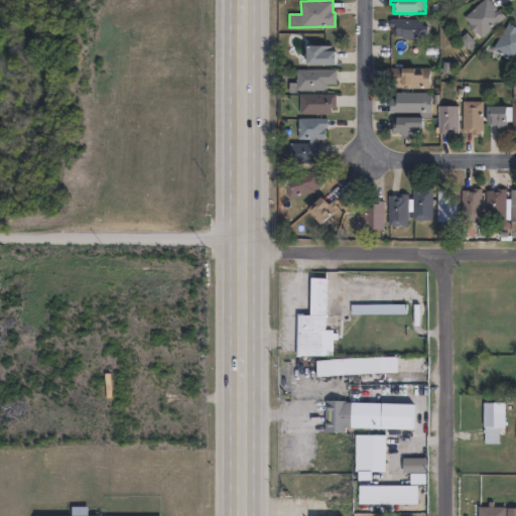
[(484,0),(488,0),(498,11),(500,9),(506,16),(480,39),(468,26),(470,24),(465,17),(484,0)]
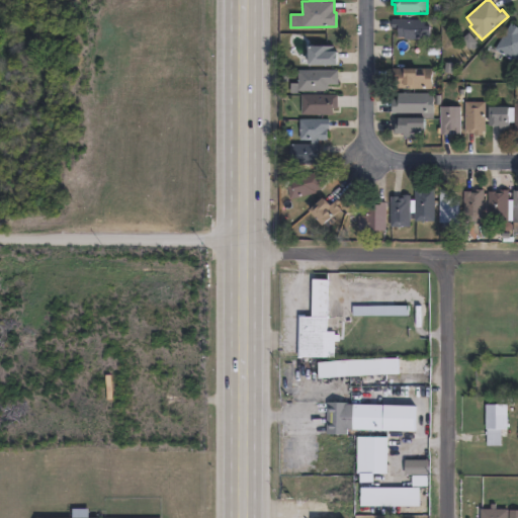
[(425,19),(425,25),(429,25),(429,36),(399,36),(399,32),(392,32),(392,19),(425,19)]
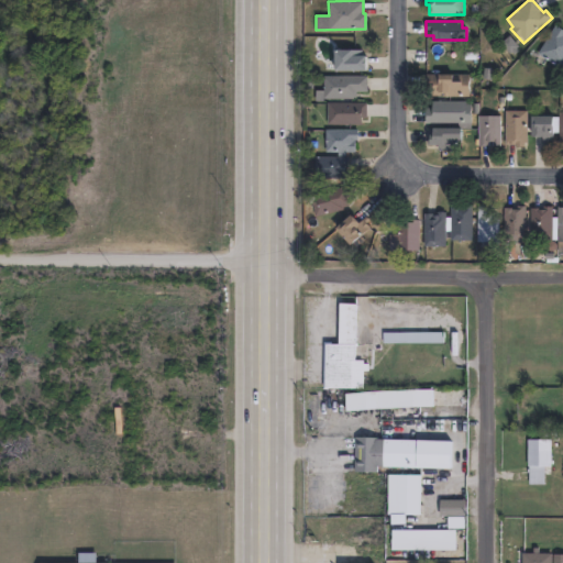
[(562,66),(562,68),(538,53),(555,24),(562,29),(562,66)]
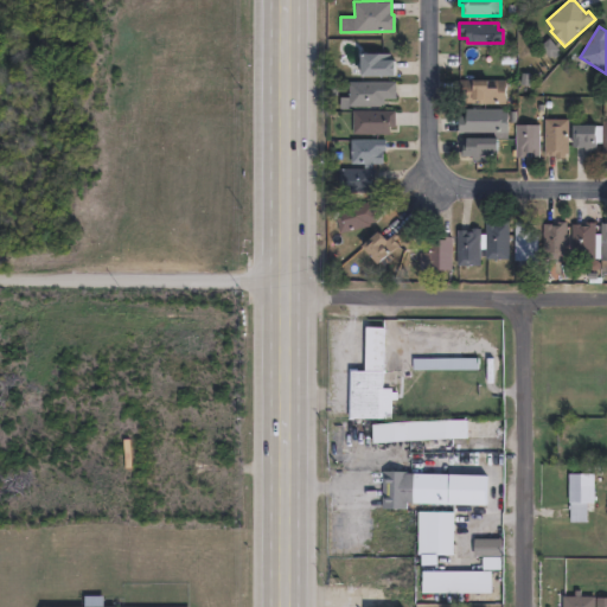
[(389,53),(389,58),(396,59),(395,75),(358,75),(358,52),(389,53)]
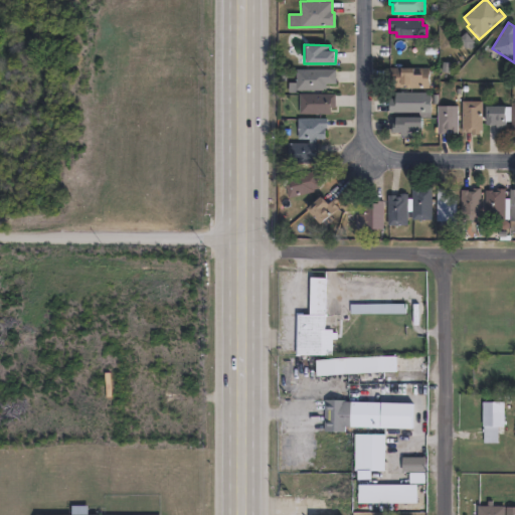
[(430,68),(430,88),(397,87),(397,82),(389,82),(389,67),(430,68)]
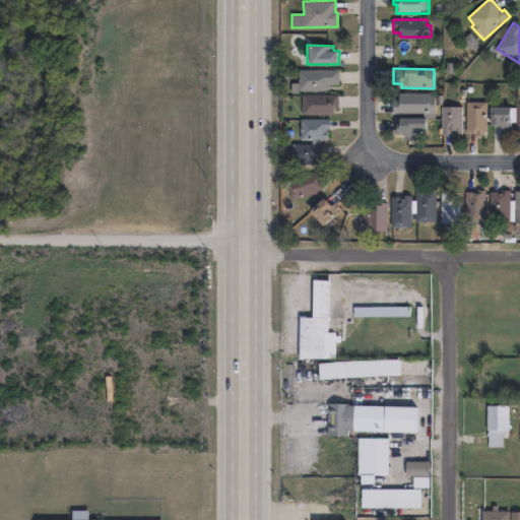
[(330,90),(301,90),(301,69),(339,70),(339,84),(330,84),(330,90)]
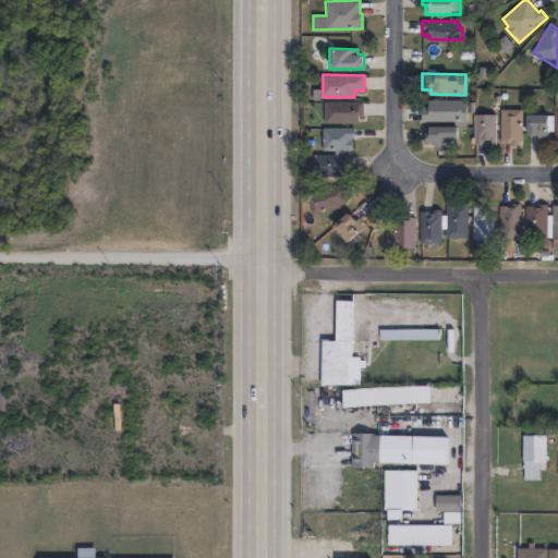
[(462,100),(462,105),(468,105),(468,122),(456,122),(456,120),(428,119),(428,122),(421,122),(422,108),(428,108),(428,100),(462,100)]
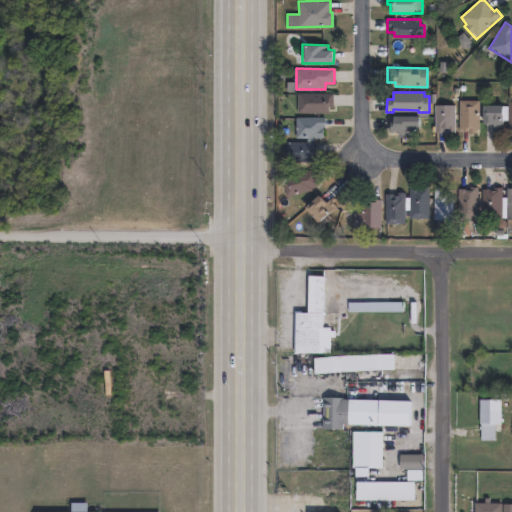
[(328,112),(298,112),(298,93),(334,93),(334,106),(328,106),(328,112)]
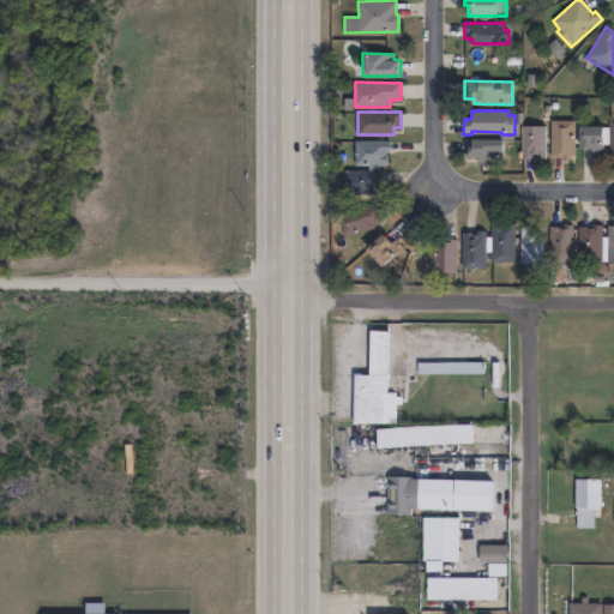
[(572,155),(572,160),(563,160),(563,156),(551,156),(551,120),(576,120),(576,155),(572,155)]
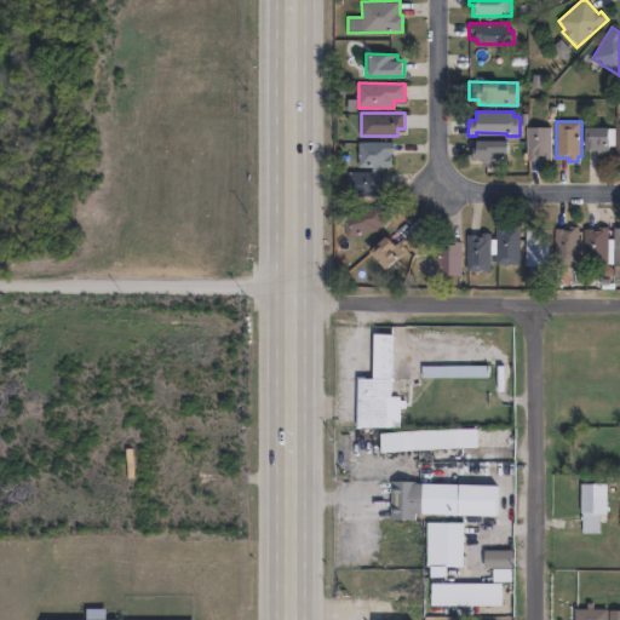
[(619,124),(619,160),(615,160),(615,147),(609,147),(609,155),(604,155),(604,161),(597,161),(597,149),(584,149),(584,127),(608,127),(608,128),(609,128),(609,127),(615,127),(615,124),(619,124)]
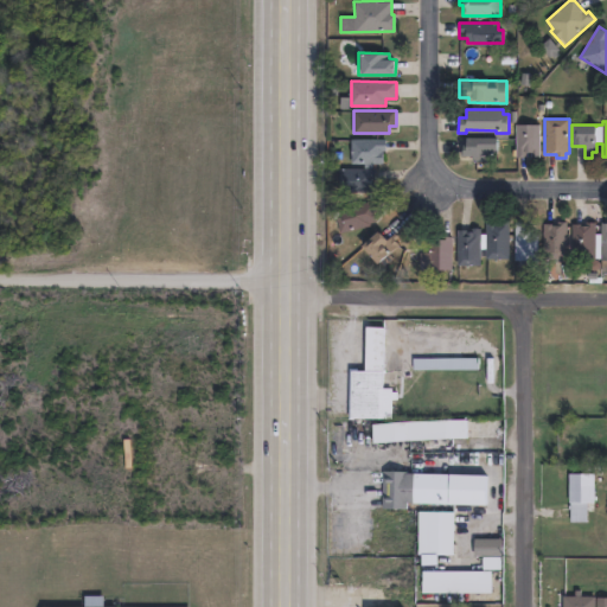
[(540,125),(538,158),(531,158),(531,151),(526,151),(526,158),(516,158),(517,125),(540,125)]
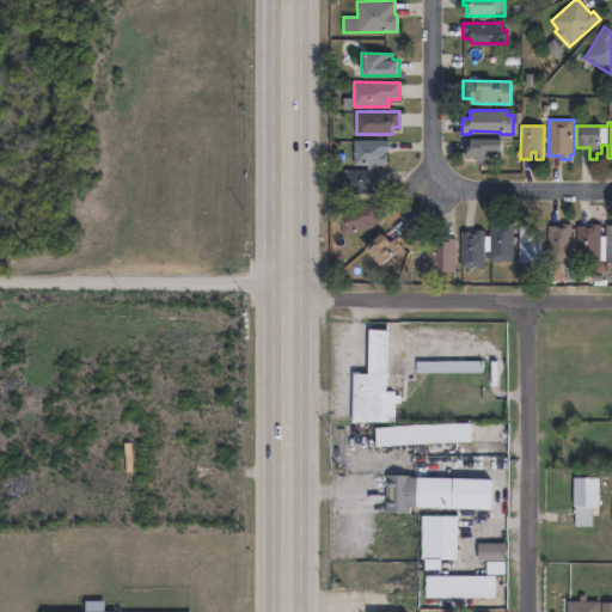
[(500,139),(500,158),(491,158),(491,165),(477,165),(477,157),(464,157),(464,146),(469,146),(469,139),(500,139)]
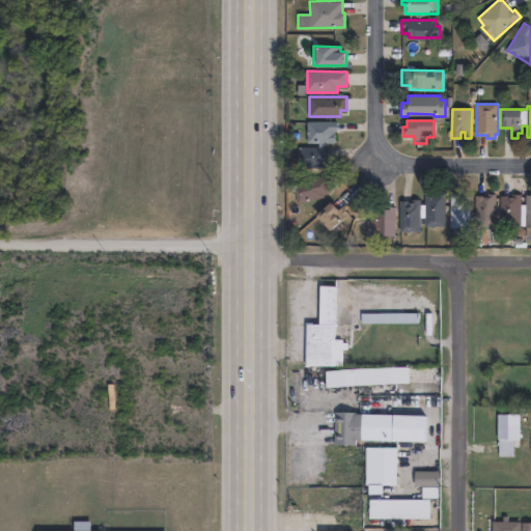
[(333,132),(333,134),(334,134),(334,143),(307,143),(307,121),(337,122),(337,132),(333,132)]
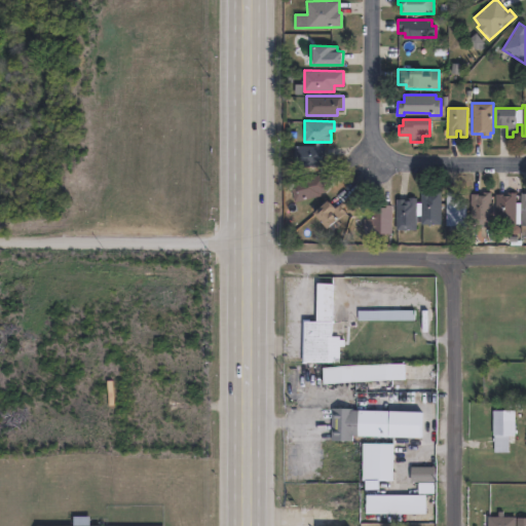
[(322,166),(294,166),(294,146),(325,145),(325,156),(322,156),(322,166)]
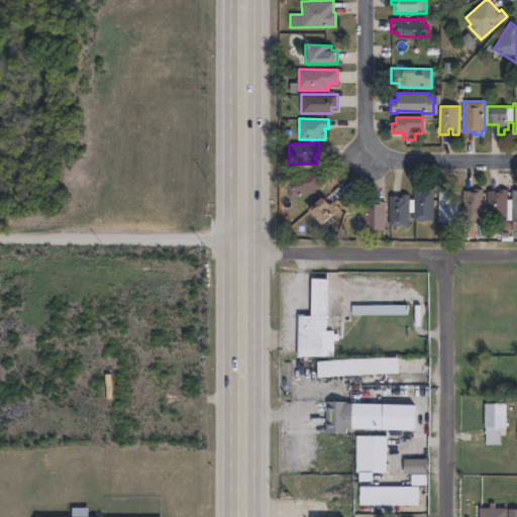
[(317,182),(318,183),(320,189),(314,190),(315,192),(290,199),(287,185),(291,184),(289,178),(320,170),(323,180),(317,182)]
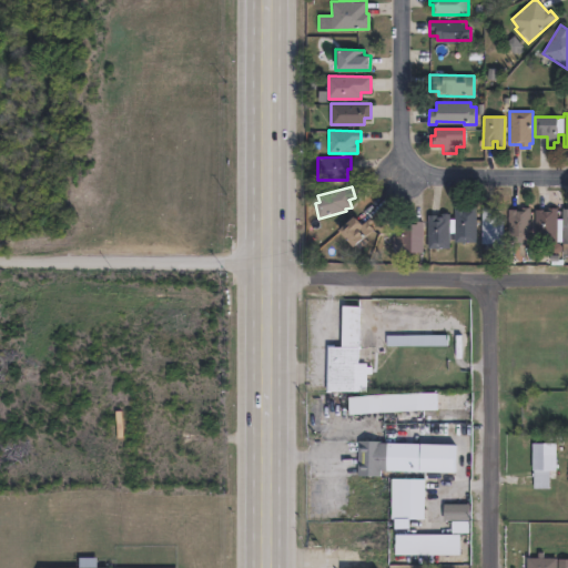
[(477,206),(477,243),(454,243),(454,240),(448,240),(448,249),(427,249),(427,215),(437,215),(437,217),(442,217),(442,213),(449,213),(449,220),(455,220),(455,209),(464,209),(464,211),(467,211),(467,206),(477,206)]
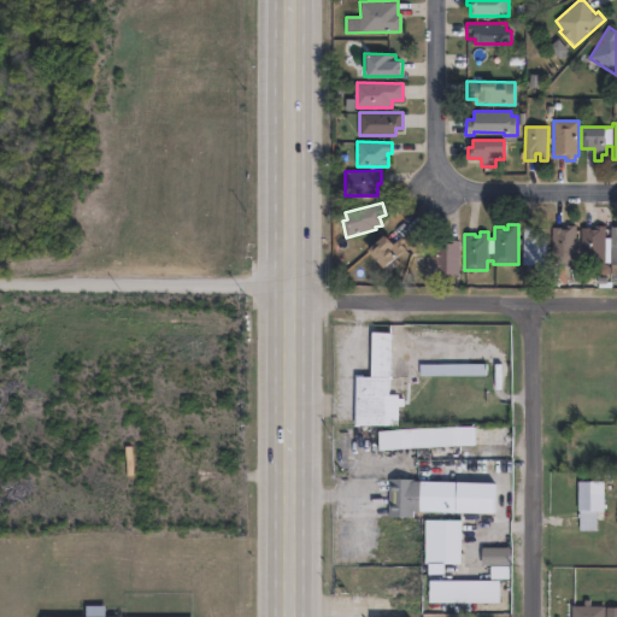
[(535,225),(535,233),(545,233),(545,240),(546,240),(547,265),(523,265),(523,225),(535,225)]
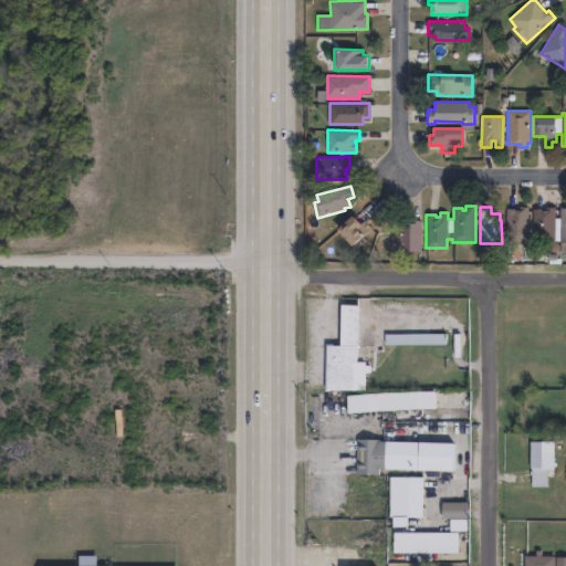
[(527,207),(528,242),(506,242),(506,209),(514,209),(514,210),(521,210),(521,207),(527,207)]
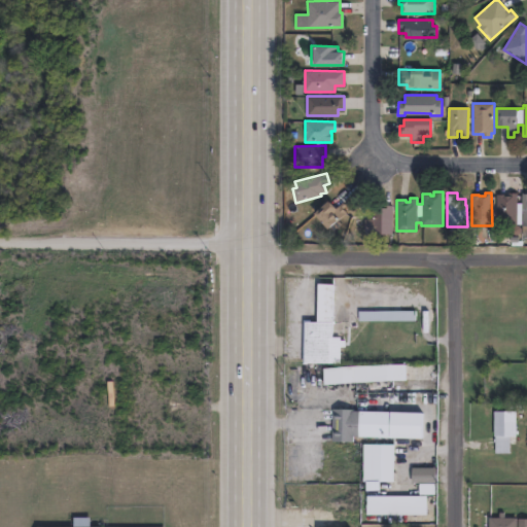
[(517,192),(517,204),(522,204),(522,194),(526,194),(526,232),(522,232),(522,225),(521,225),(521,212),(516,212),(516,225),(497,225),(497,195),(503,195),(503,196),(510,196),(510,192),(517,192)]
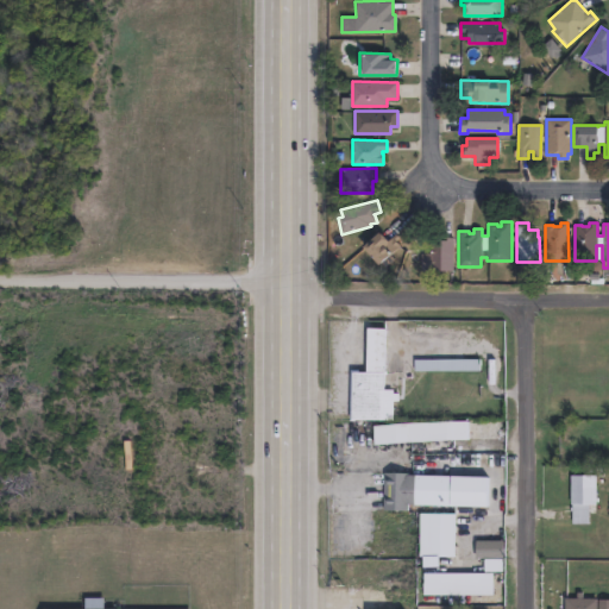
[(377,231),(387,242),(393,237),(400,244),(376,265),(360,248),(371,238),(370,237),(377,231)]
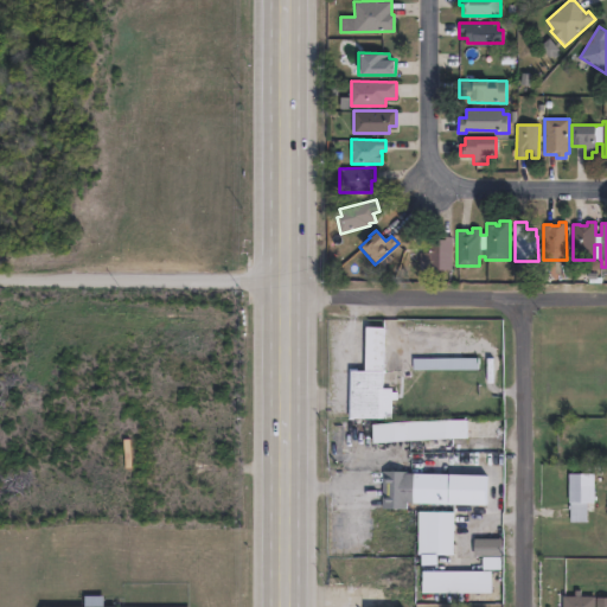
[(452,269),(422,270),(421,251),(428,251),(428,238),(443,237),(443,236),(451,235),(452,269)]
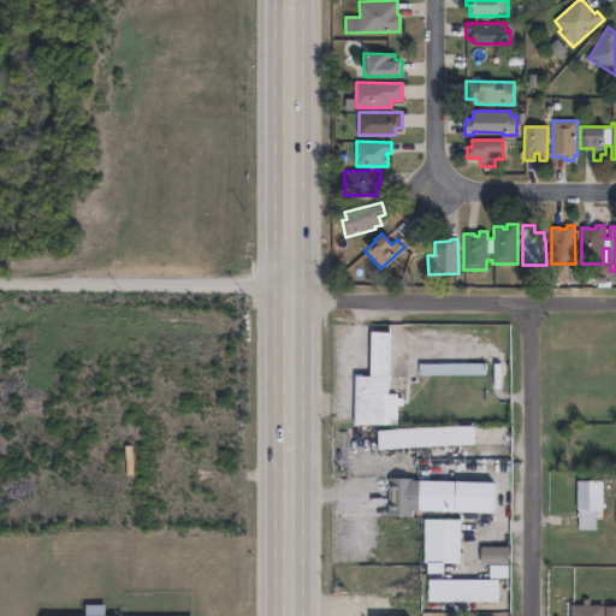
[(388,332),(388,395),(396,395),(396,398),(403,398),(403,404),(397,404),(397,425),(353,425),(353,377),(369,377),(371,377),(369,332),(388,332)]
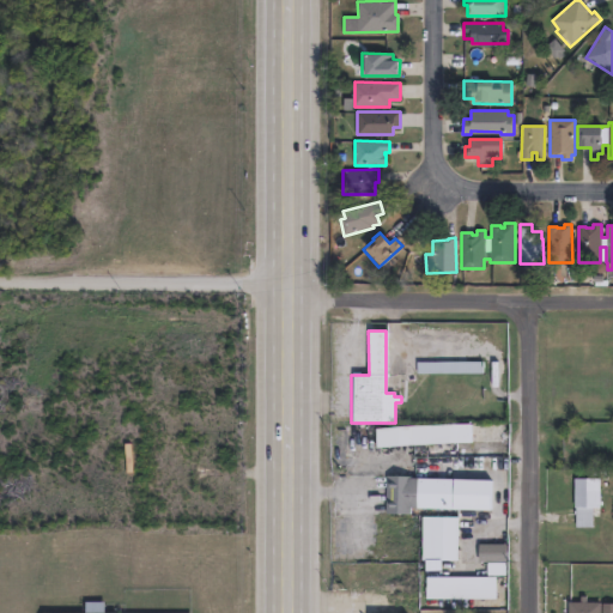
[(483,374),(418,374),(418,362),(483,362),(483,374)]
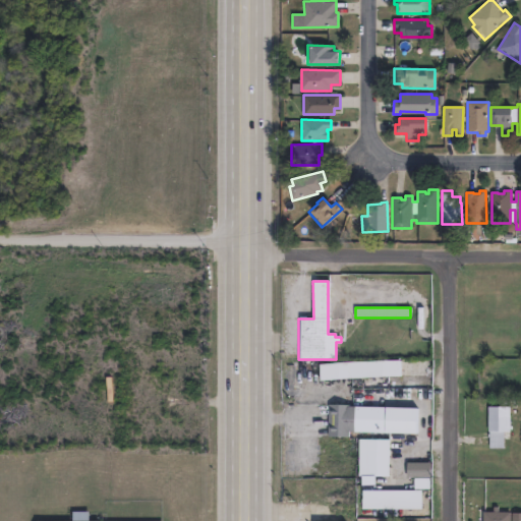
[(389,377),(320,381),(319,364),(330,364),(399,360),(400,377),(389,377)]
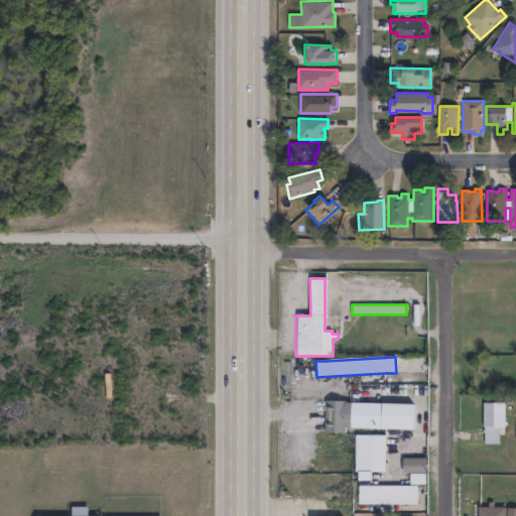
[(345,401),(345,403),(408,404),(416,404),(416,429),(346,428),(346,432),(345,432),(325,432),(325,401),(345,401)]
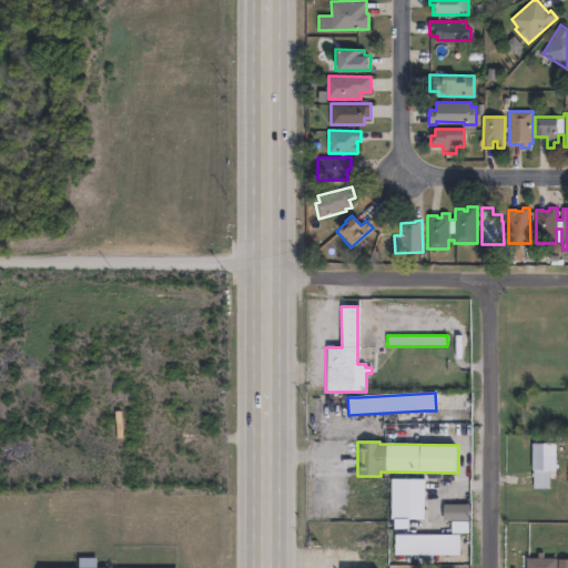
[(557,470),(533,472),(533,444),(556,443),(557,470)]
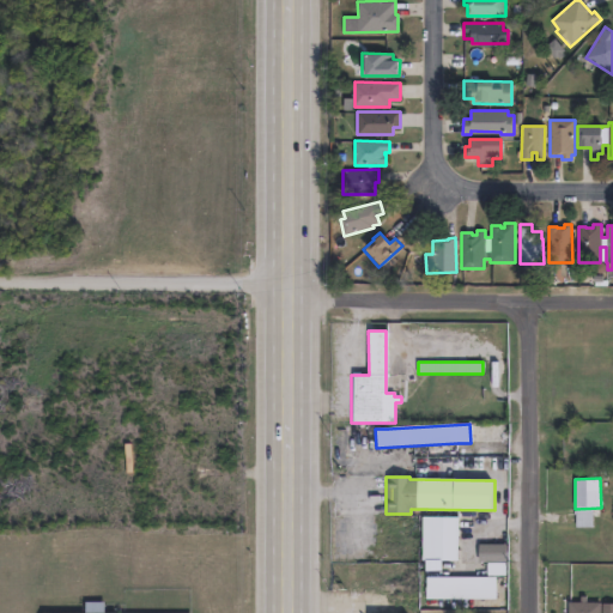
[(439,559),(439,571),(424,571),(424,560),(420,560),(422,517),(457,517),(456,560),(439,559)]
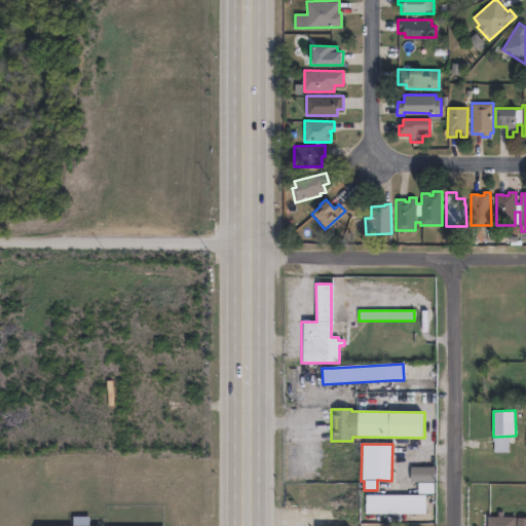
[(424,495),(424,494),(419,494),(418,482),(411,482),(410,466),(434,466),(435,494),(424,495)]
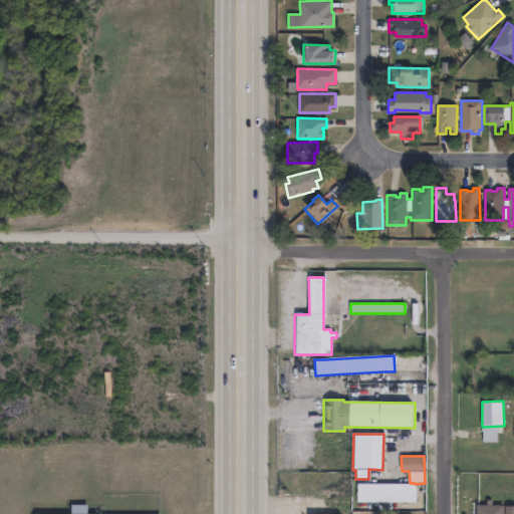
[(415,484),(416,502),(356,503),(356,485),(410,483),(410,484),(415,484)]
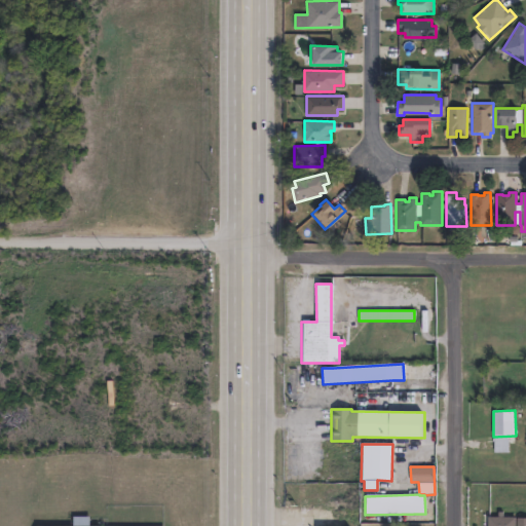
[(95,516),(95,525),(80,525),(79,516),(95,516)]
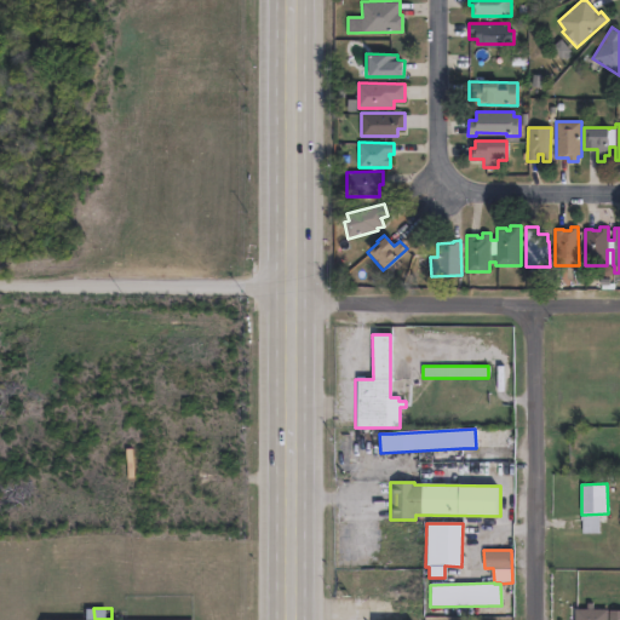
[(575,608),(619,608),(619,619),(575,619),(575,616),(575,608)]
